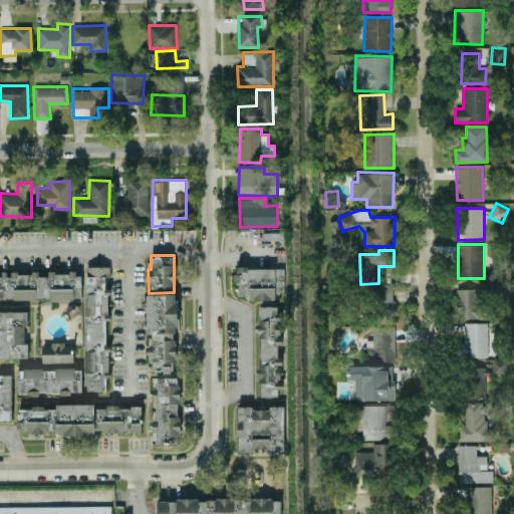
[(85,266),(84,391),(106,391),(106,377),(108,377),(109,348),(105,348),(106,319),(109,319),(109,266),(85,266)]
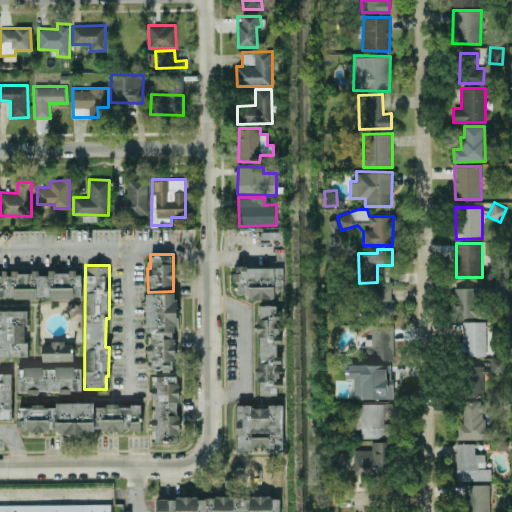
[(274,298),(274,289),(283,289),(283,266),(235,267),(235,294),(248,294),(248,298),(274,298)]
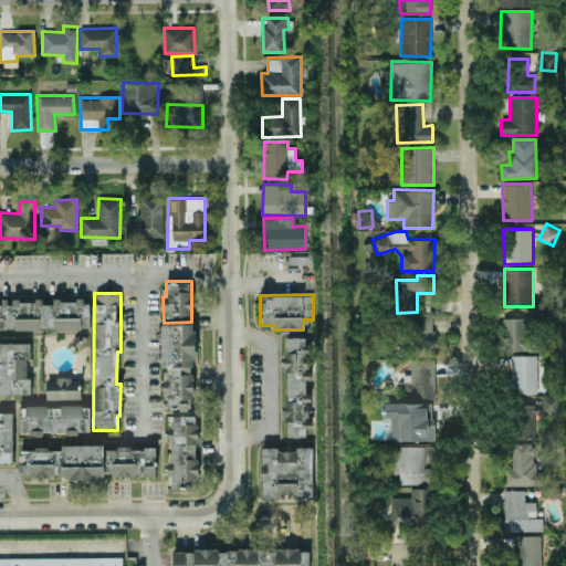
[(0,328),(91,328),(90,300),(53,300),(0,300),(0,328)]
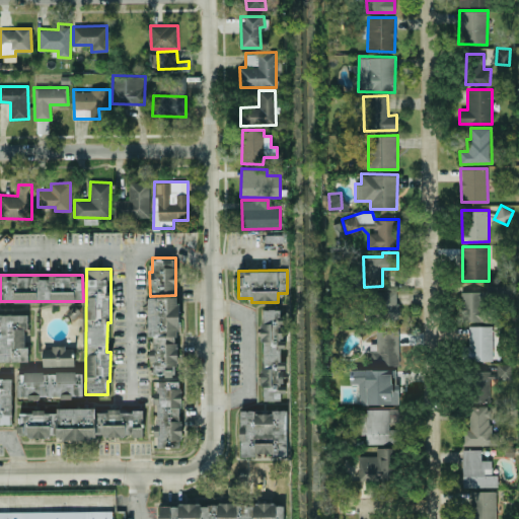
[(396,326),(398,291),(377,291),(376,325),(396,326)]
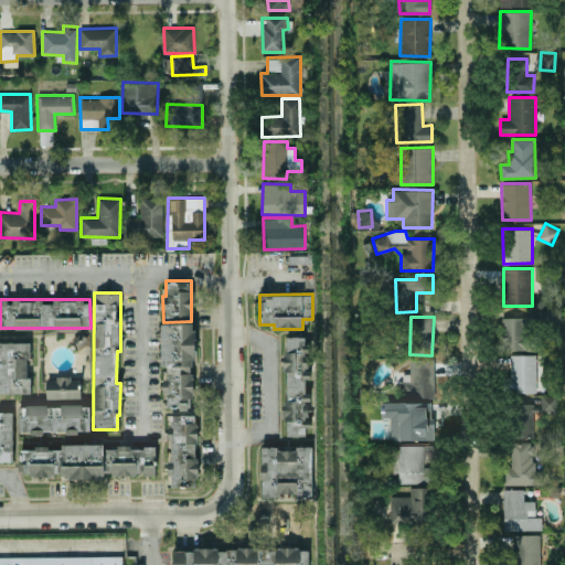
[(529,350),(530,317),(502,317),(501,349),(529,350)]
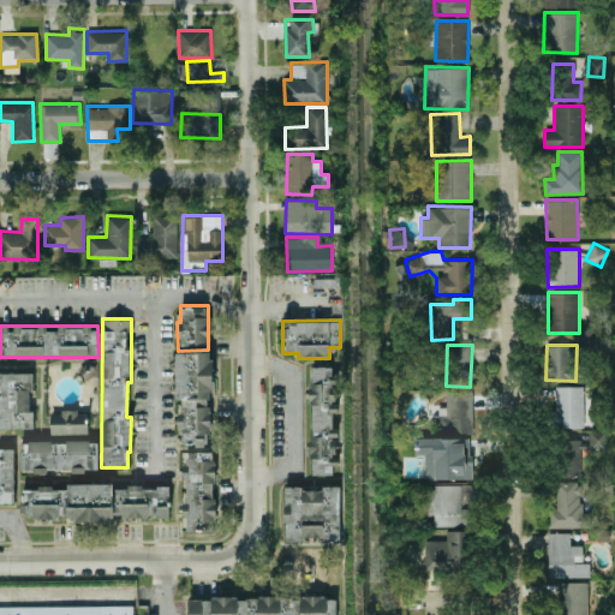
[(175,352),(175,398),(179,398),(179,445),(212,445),(210,352),(175,352)]
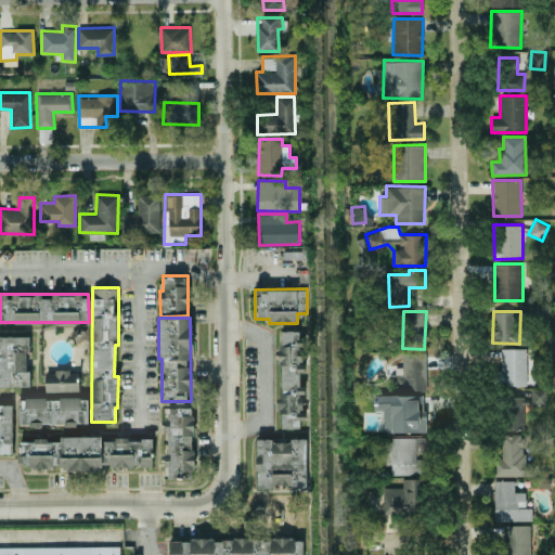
[(281,427),(300,427),(300,420),(305,420),(305,387),(299,387),(299,373),(304,373),(302,330),(280,331),(281,427)]
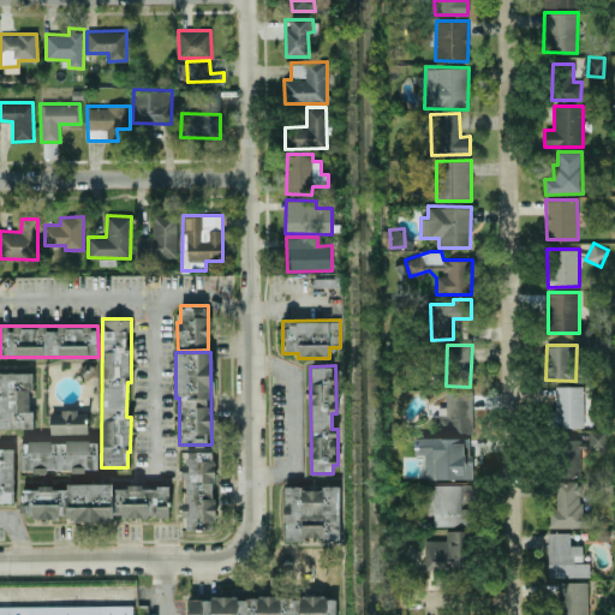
[(0,371),(0,428),(33,428),(31,371),(0,371)]
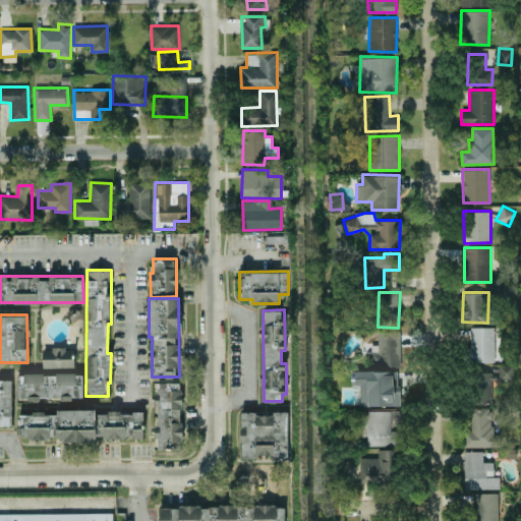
[(499,327),(470,327),(471,361),(500,360),(499,327)]
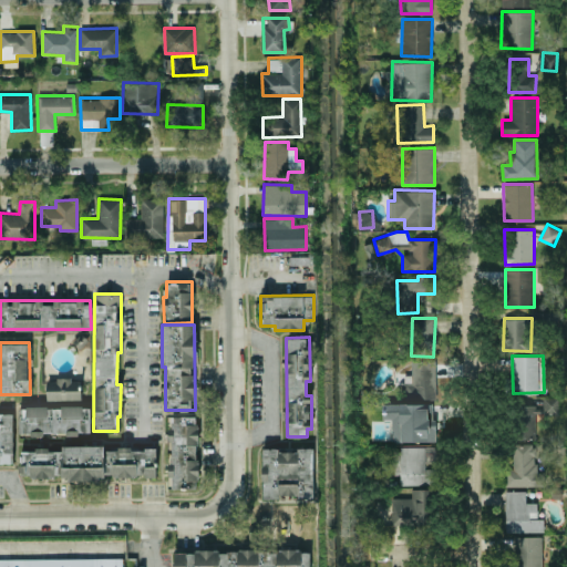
[(434,399),(434,368),(419,368),(419,378),(409,378),(409,399),(434,399)]
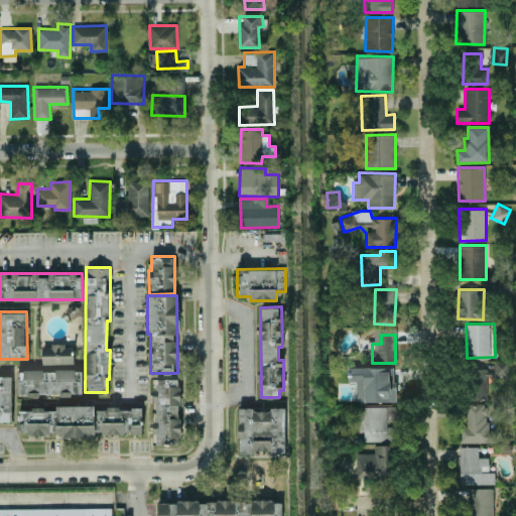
[(41,364),(74,364),(74,344),(41,345),(41,364)]
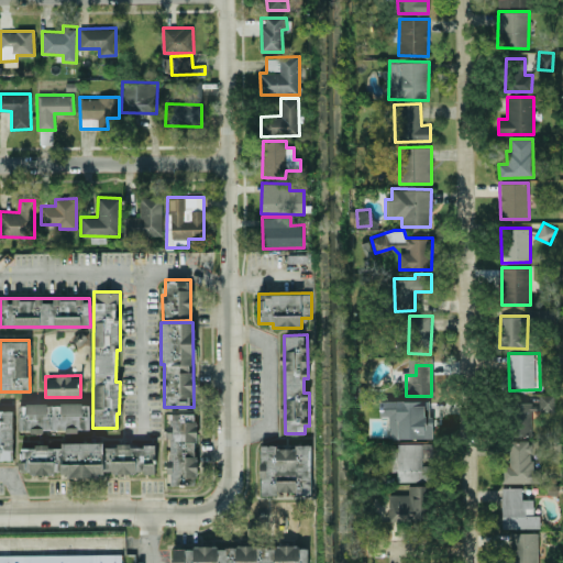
[(554,395),(540,395),(539,409),(554,410),(554,395)]
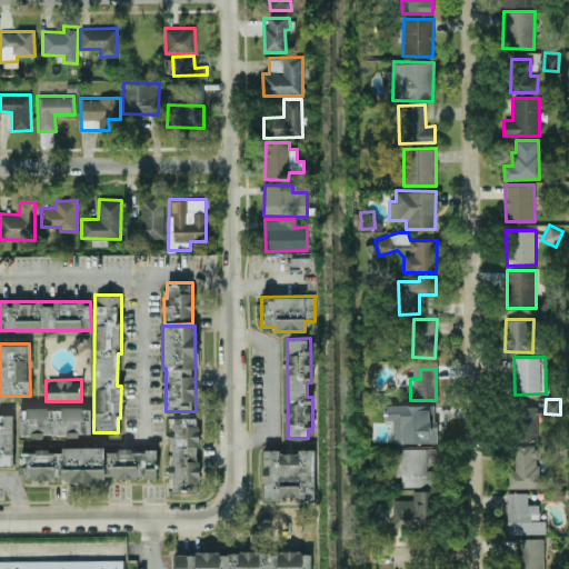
[(437,442),(436,405),(385,405),(385,419),(392,419),(393,442),(437,442)]
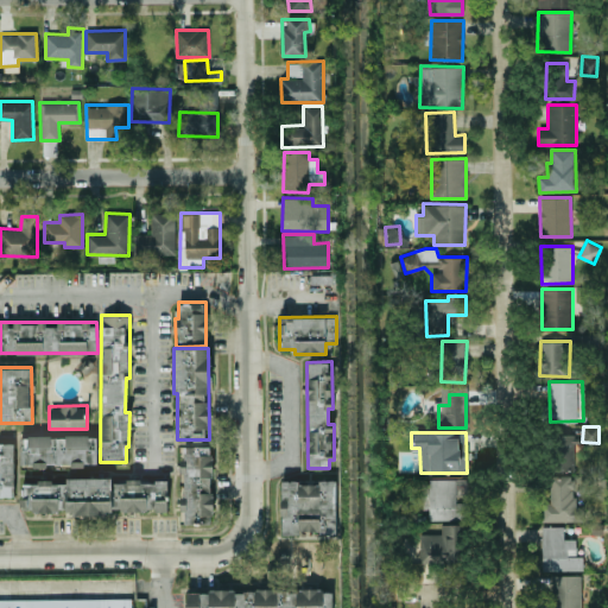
[(572,470),(574,435),(551,434),(550,470),(572,470)]
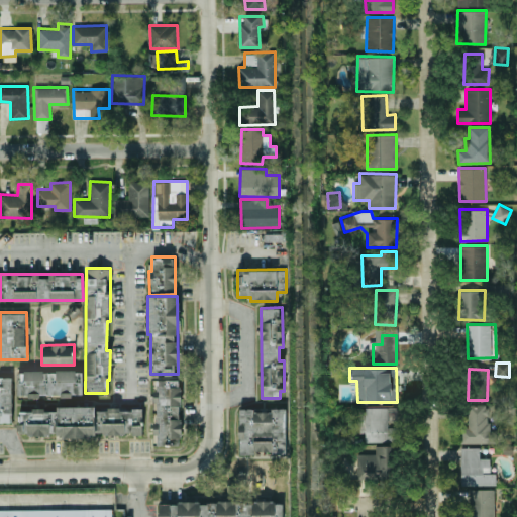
[(82,395),(82,370),(17,371),(17,396),(82,395)]
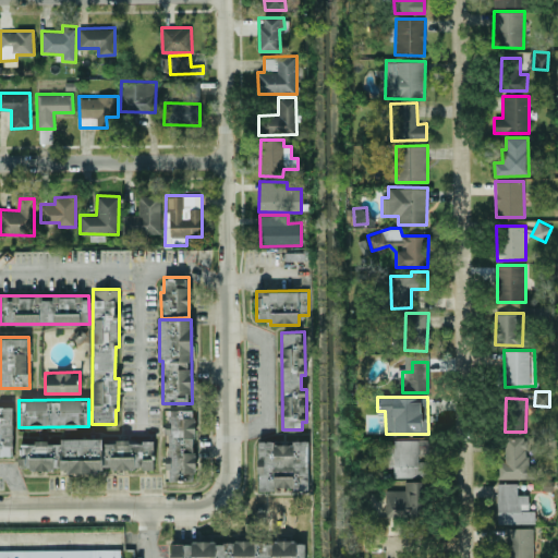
[(0,455),(13,455),(13,408),(0,407),(0,455)]
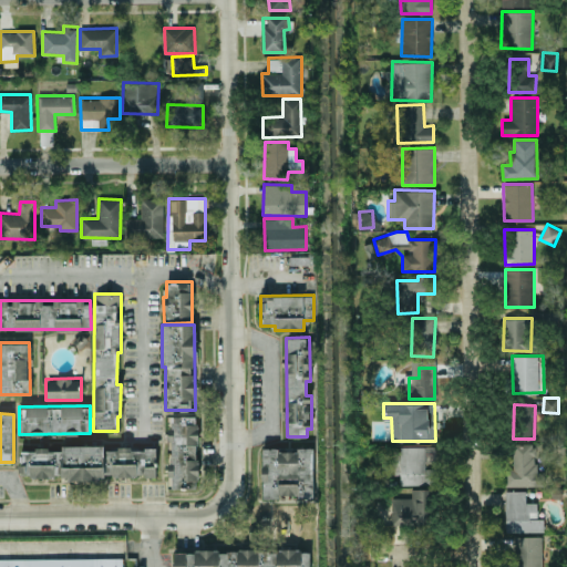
[(198,416),(167,415),(166,441),(171,441),(169,477),(172,477),(172,487),(197,488),(198,416)]
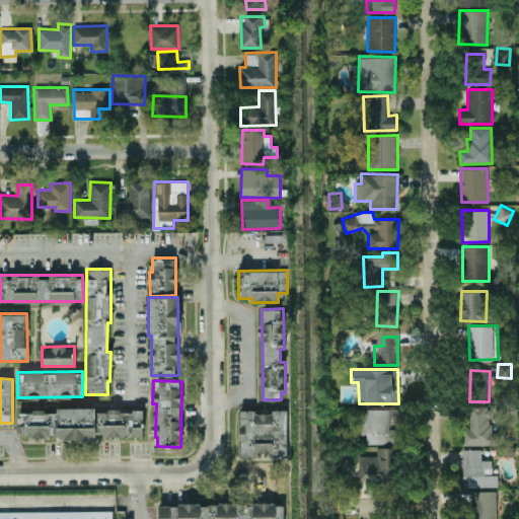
[(463,445),(498,444),(497,432),(491,432),(490,405),(468,405),(469,429),(463,429),(463,445)]
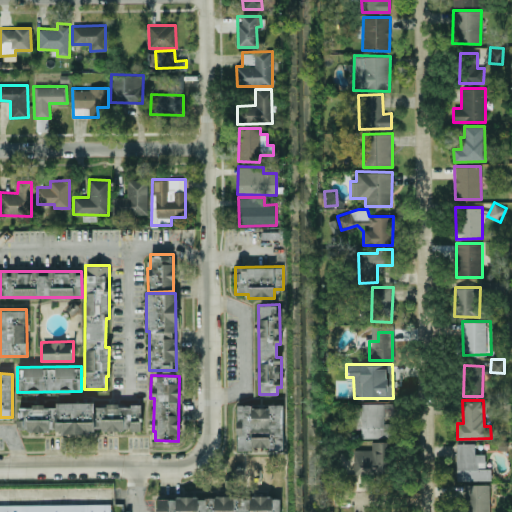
[(141,429),(140,402),(56,405),(17,406),(18,433),(141,429)]
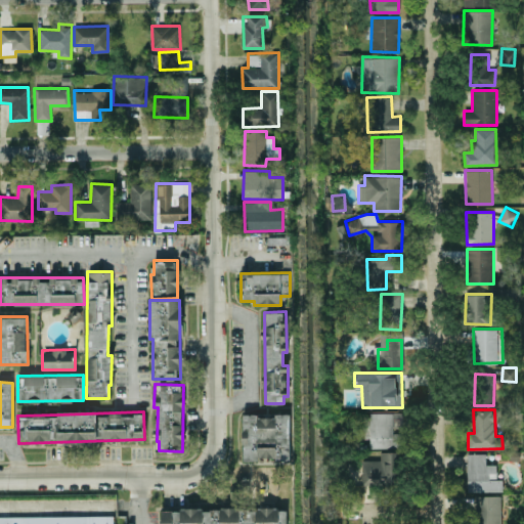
[(369,447),(401,447),(402,433),(392,433),(392,412),(370,412),(369,447)]
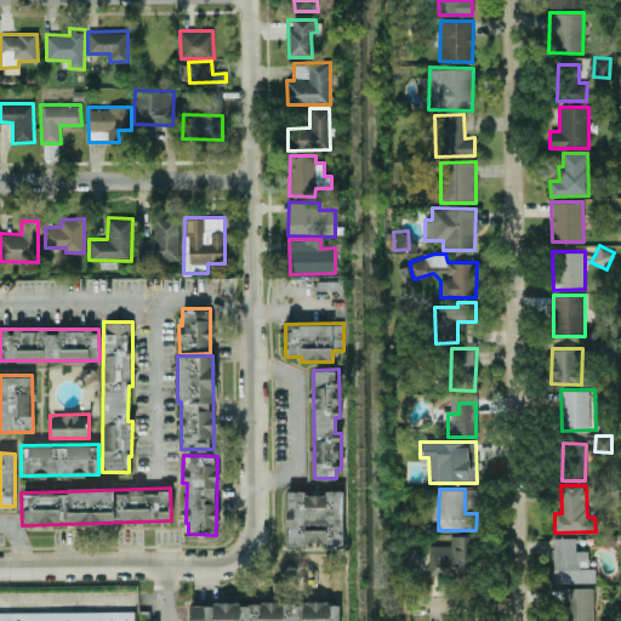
[(343,491),(288,491),(288,545),(343,545),(343,491)]
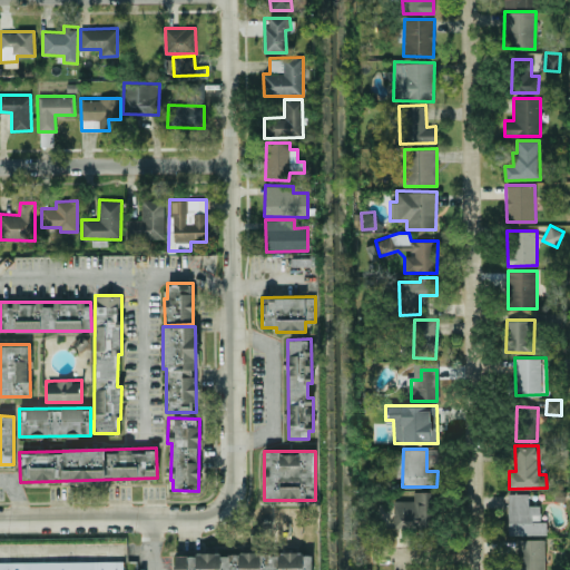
[(414,500),(393,500),(393,527),(431,528),(432,492),(414,491),(414,500)]
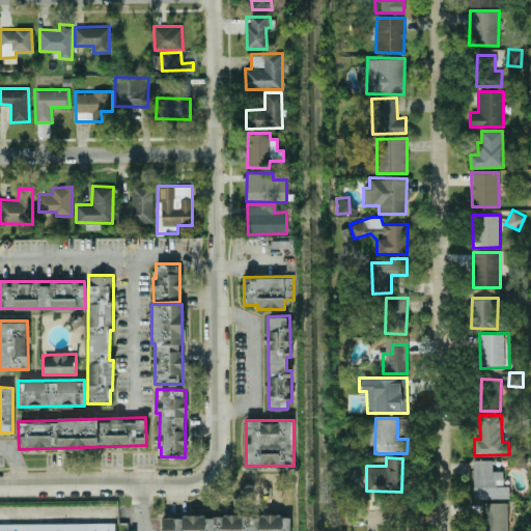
[(492,459),(473,459),(474,498),(508,498),(508,485),(503,485),(503,470),(493,471),(492,459)]
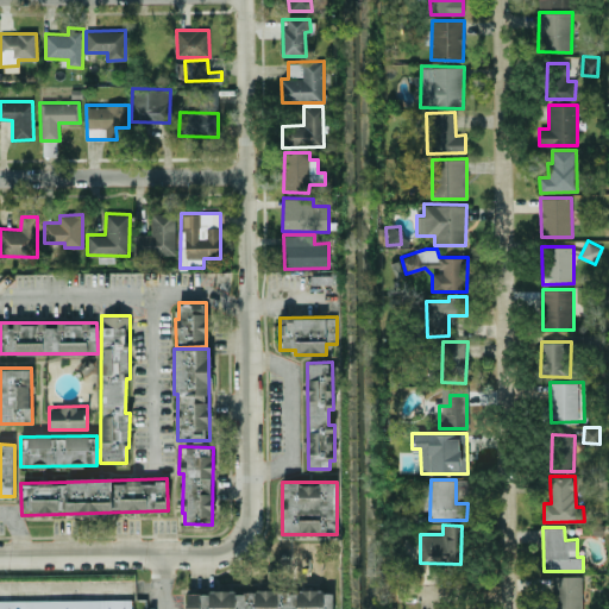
[(582,608),(582,576),(554,576),(556,608),(548,608),(582,608)]
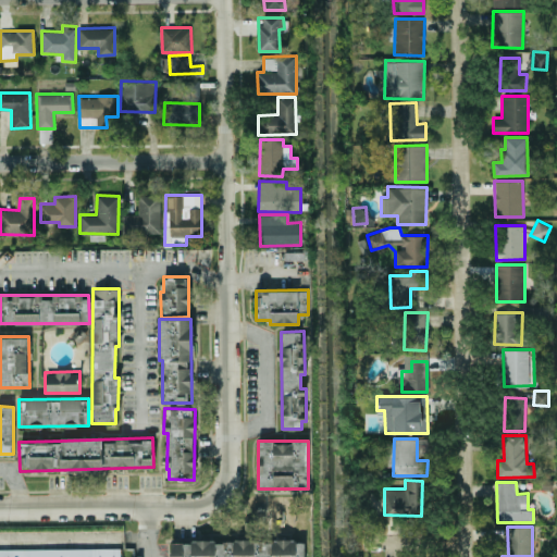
[(170,542),(171,556),(144,556),(305,556),(305,539),(170,542)]
